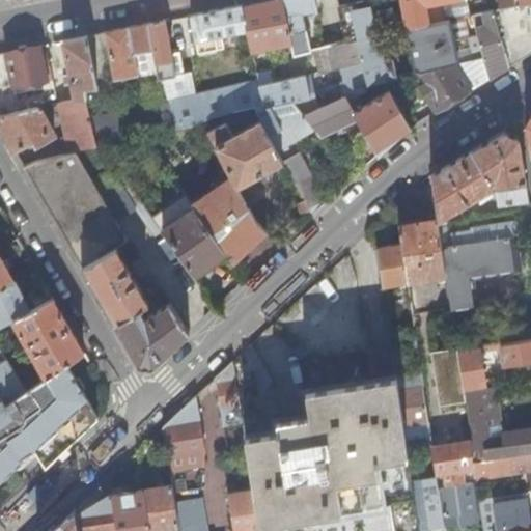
[(252,49),(292,43),(283,0),(261,0),(242,4),(248,28),(252,49)]
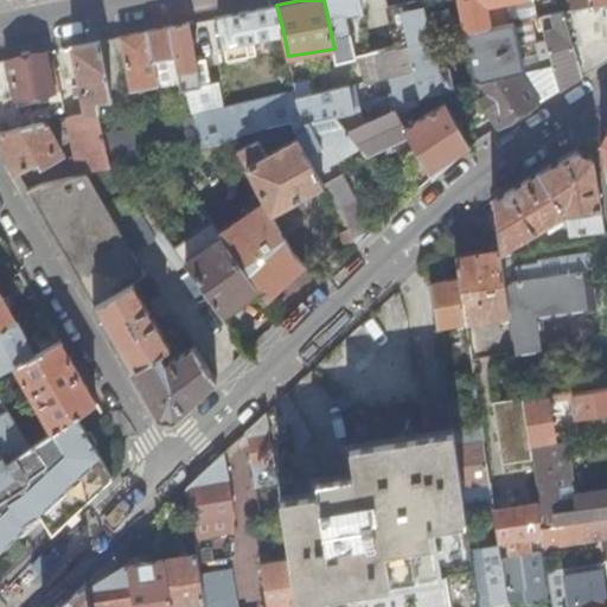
[(363,11),(360,0),(324,0),(334,49),(337,61),(360,56),(372,52),(366,30),(351,32),(347,13),(363,11)]
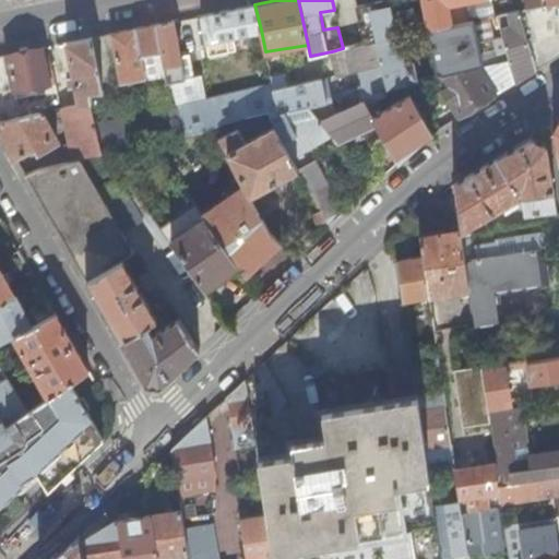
[(366,43),(376,40),(397,35),(389,0),(385,0),(358,6),(366,43)]
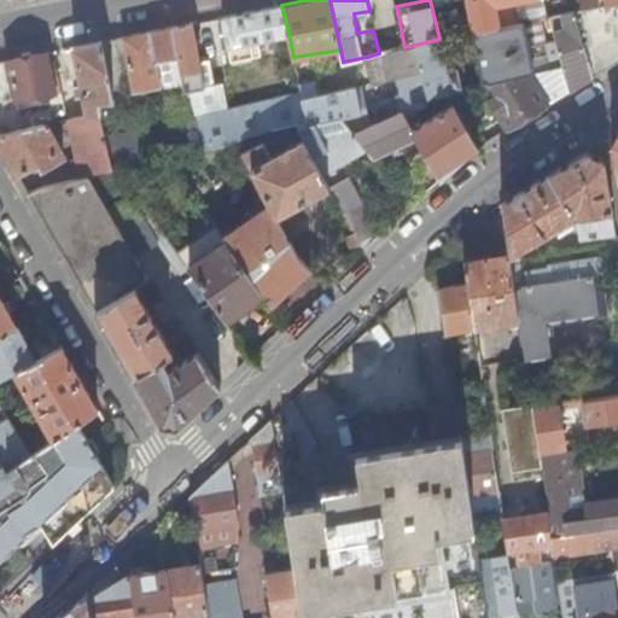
[(524,21),(549,15),(546,0),(467,0),(474,31),(476,31),(505,25),(500,7),(518,3),(522,21),(524,21)]
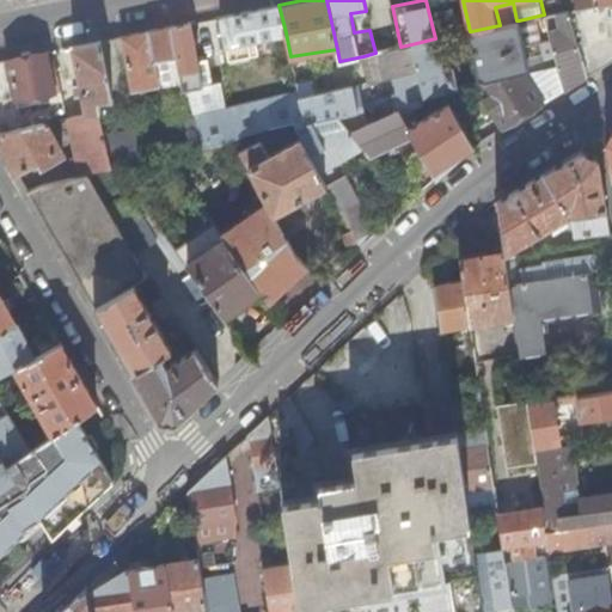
[(564,89),(611,59),(611,0),(609,0),(575,7),(570,8),(544,14),(551,38),(557,63),(556,63),(564,89)]
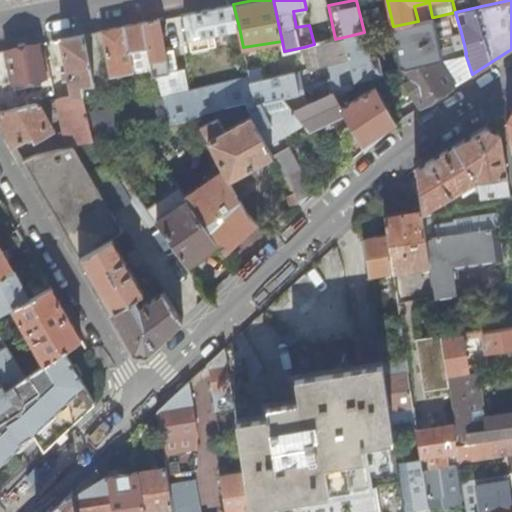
[(233,4),(185,13),(191,47),(199,45),(197,36),(209,34),(210,43),(217,41),(215,32),(239,27),(233,4)]
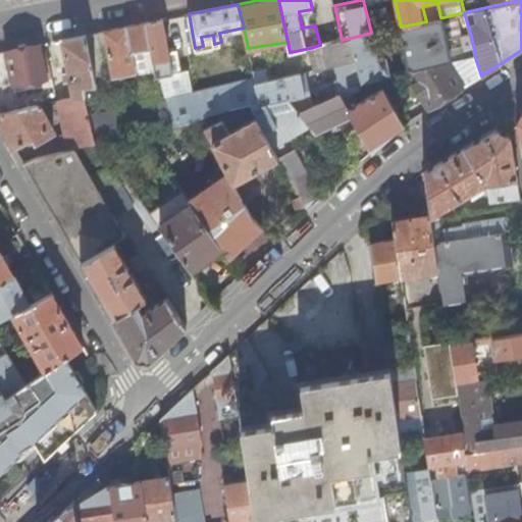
[(470,33),(464,12),(442,17),(448,38),(462,35),(470,33)]
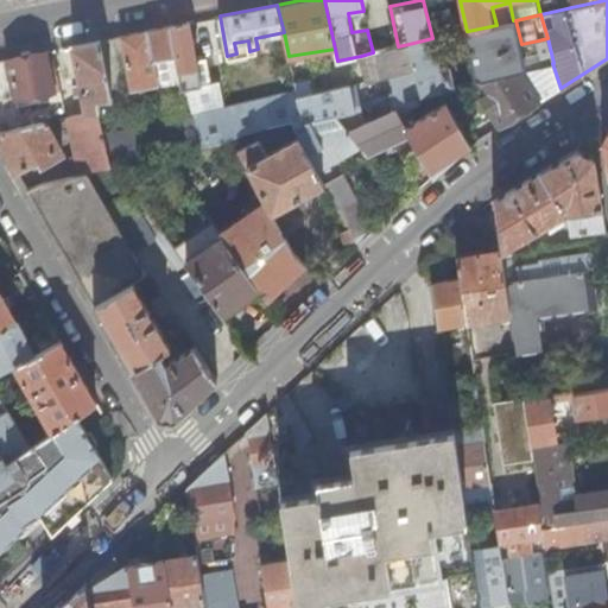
[(477,81),(527,69),(521,44),(515,20),(513,20),(496,25),(468,31),(477,81)]
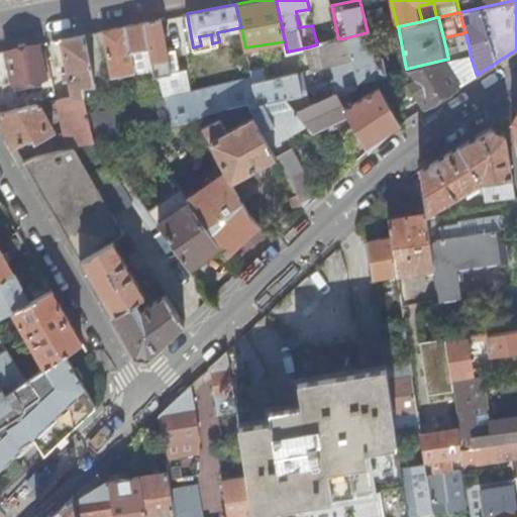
[(163,18),(144,22),(149,47),(152,68),(156,78),(162,76),(166,95),(169,107),(173,123),(250,105),(259,103),(252,76),(192,91),(186,69),(181,71),(178,49),(169,52),(163,18)]
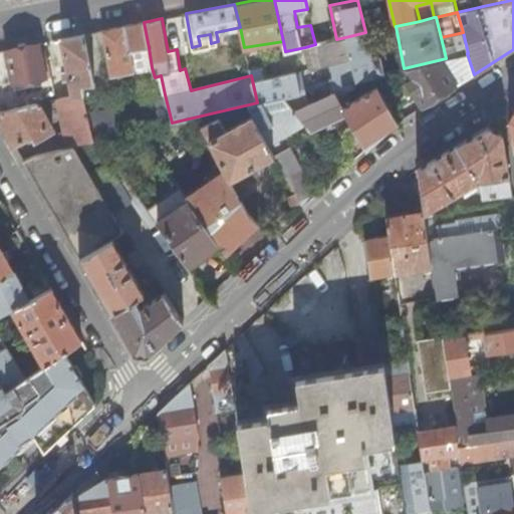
[(110,28),(97,31),(100,43),(94,45),(95,50),(100,49),(101,53),(107,52),(111,75),(135,71),(131,51),(149,47),(144,22),(110,28)]
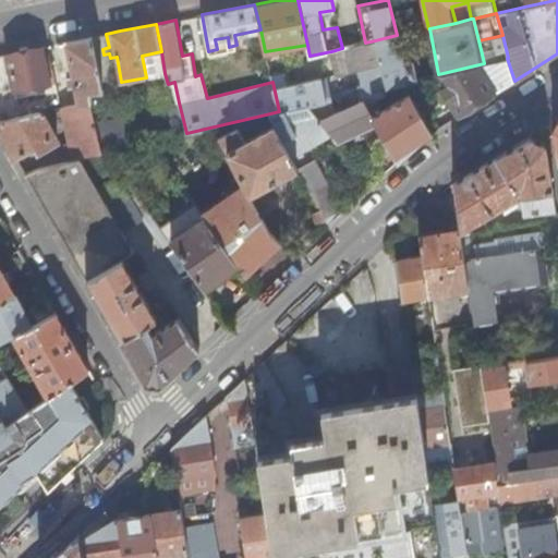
[(400,35),(398,35),(397,35),(375,40),(388,86),(407,82),(420,79),(414,60),(405,61),(400,35)]
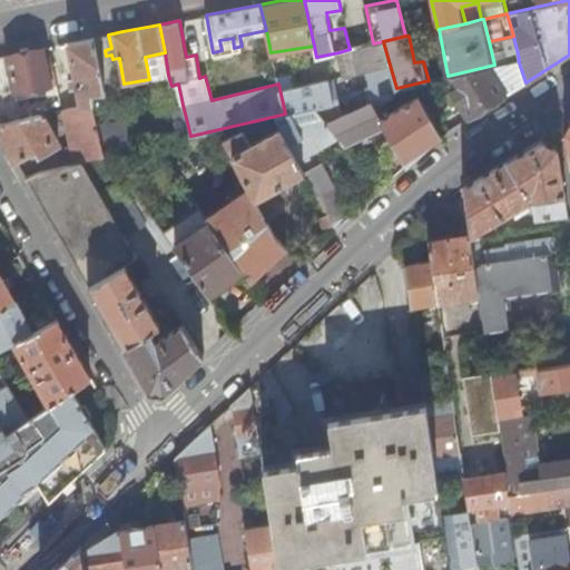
[(510,61),(518,59),(519,59),(513,36),(504,38),(510,61)]
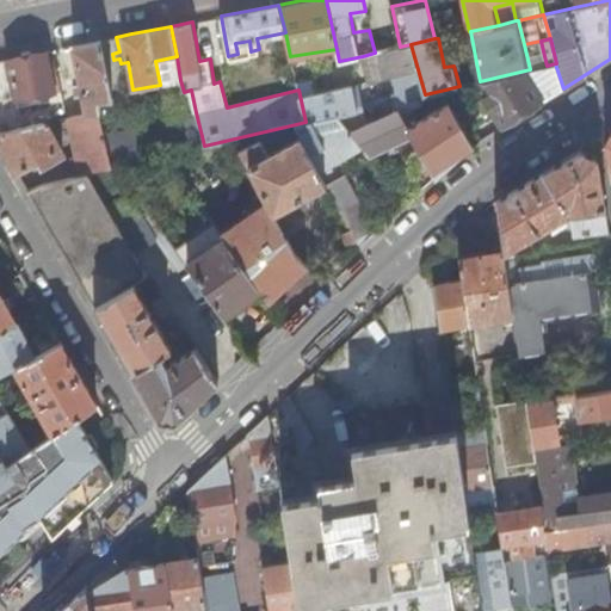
[(102,39),(73,45),(81,84),(74,86),(76,96),(84,96),(87,112),(100,110),(103,110),(100,99),(112,97),(102,39)]
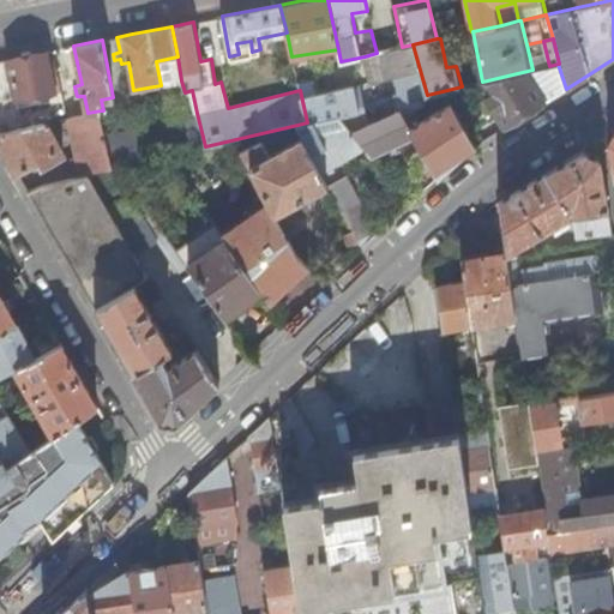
[(298,84),(300,90),(307,122),(341,115),(354,112),(390,104),(397,102),(421,96),(427,95),(413,44),(402,47),(377,53),(365,56),(369,80),(360,83),(360,84),(320,94),(318,79),(298,84)]
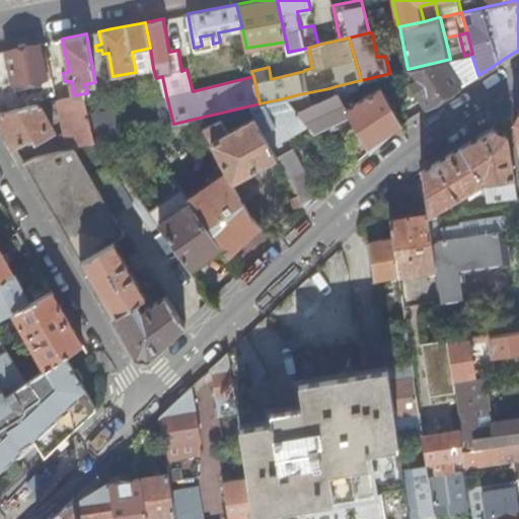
[(44,52),(42,43),(20,47),(0,51),(0,108),(19,105),(15,83),(53,75),(49,51),(44,52)]
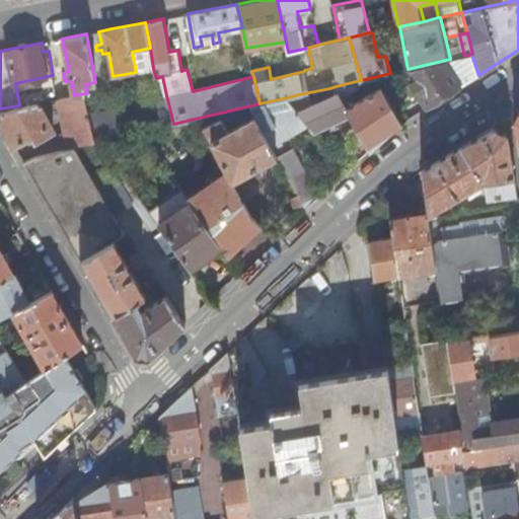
[(132,52),(136,72),(153,68),(150,48),(132,52)]
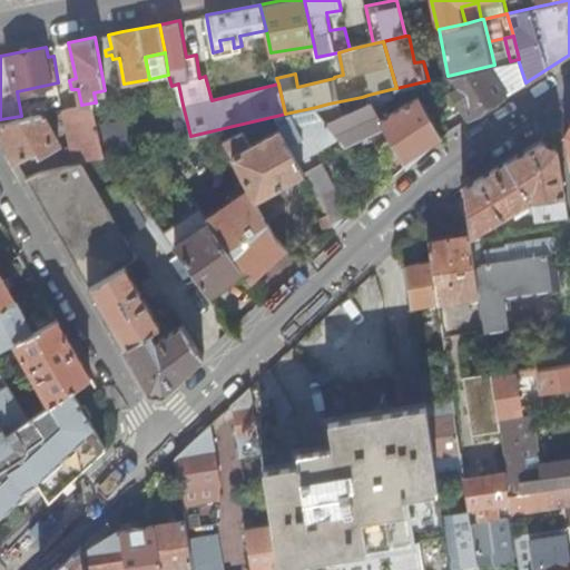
[(469,118),(526,82),(518,59),(510,61),(494,65),(448,76),(445,77),(469,118)]
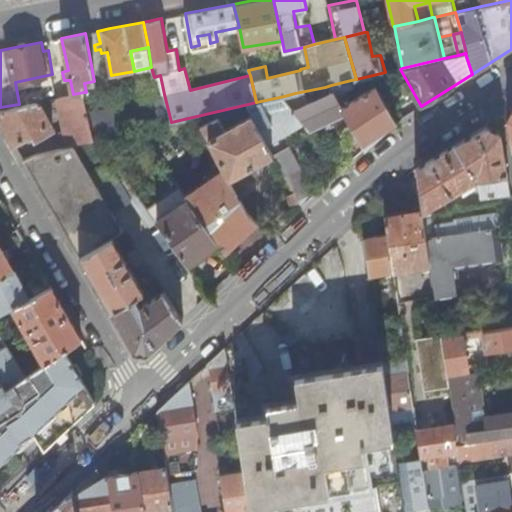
[(391,125),(398,121),(377,83),(346,104),(341,95),(355,86),(351,80),(331,85),(347,112),(353,123),(367,147),(382,133),(391,125)]
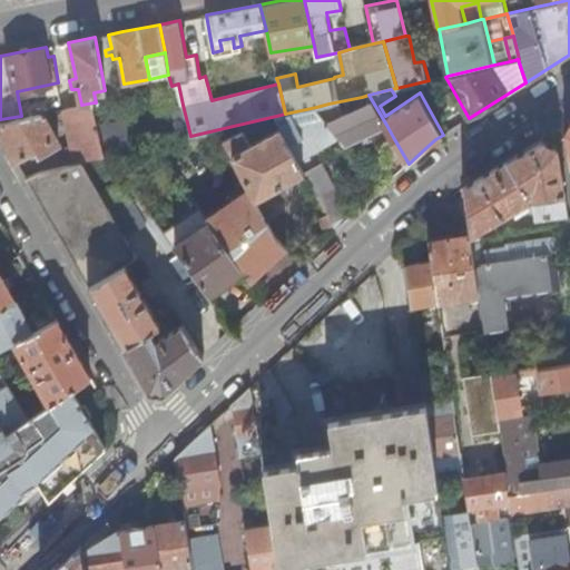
[(386,125),(369,95),(362,97),(366,104),(327,121),(340,136),(346,145),(386,125)]
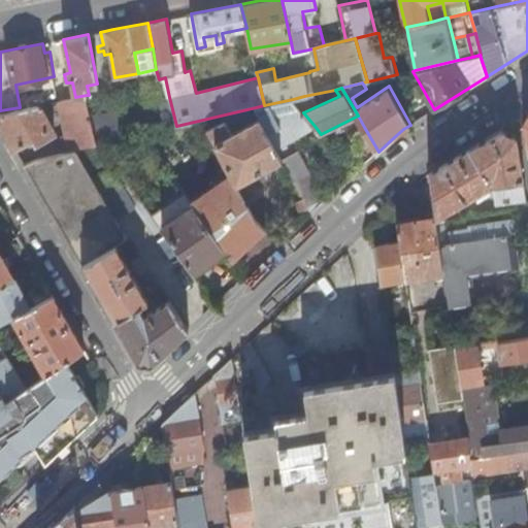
[(87,95),(75,97),(59,100),(65,125),(70,150),(97,143),(92,119),(87,95)]
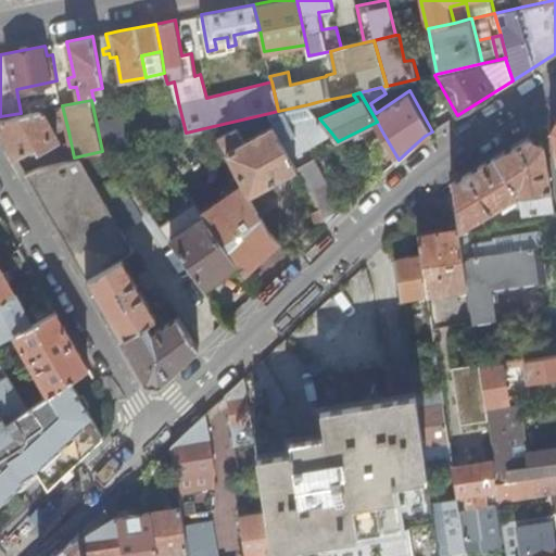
[(320,101),(308,104),(317,115),(325,112),(320,101)]
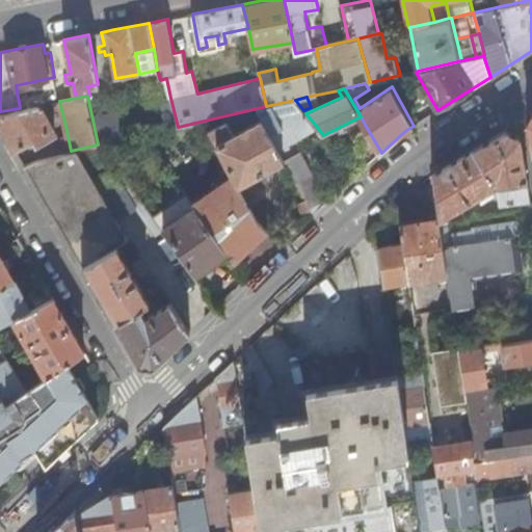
[(174,110),(170,98),(161,100),(164,112),(174,110)]
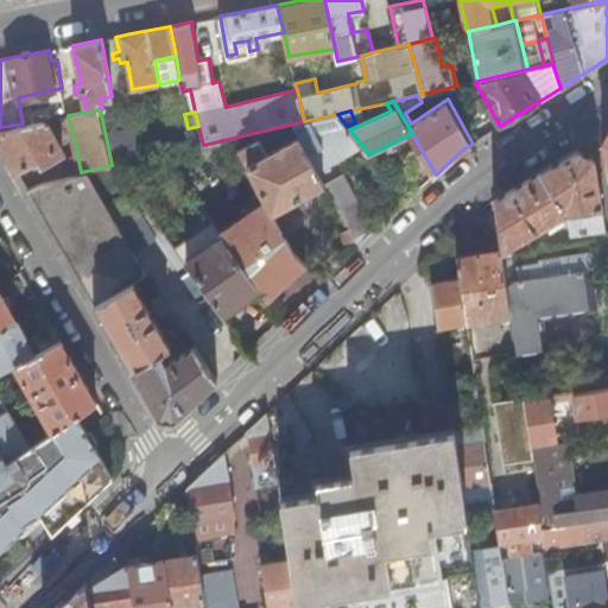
[(295,124),(302,137),(309,151),(339,138),(347,153),(362,145),(349,130),(347,126),(337,114),(304,121),(295,124)]
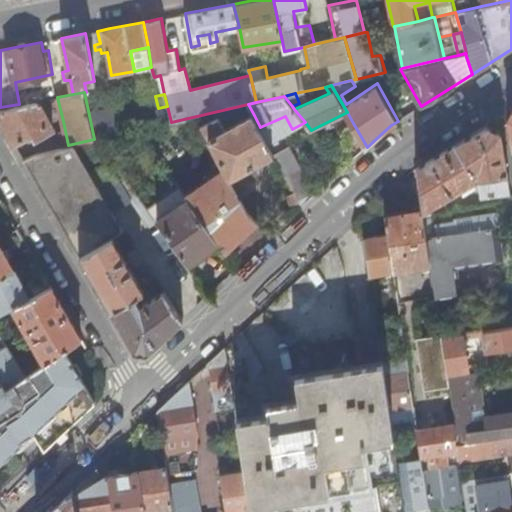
[(57,97),(37,101),(50,123),(63,121),(57,97)]
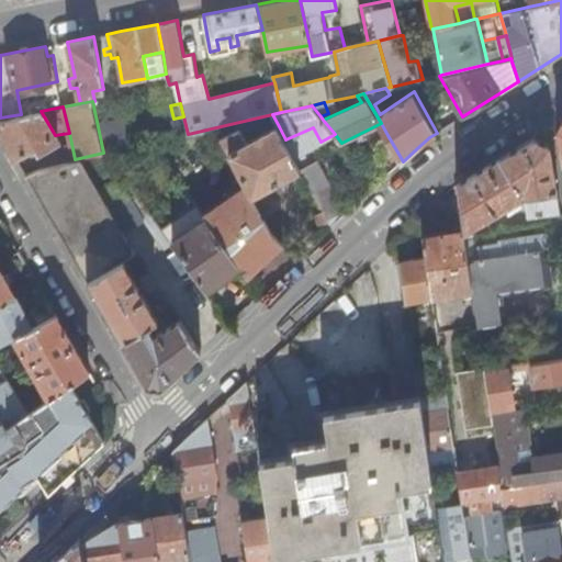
[(41,111),(0,120),(0,128),(3,134),(17,157),(35,146),(38,152),(58,141),(55,135),(41,111)]
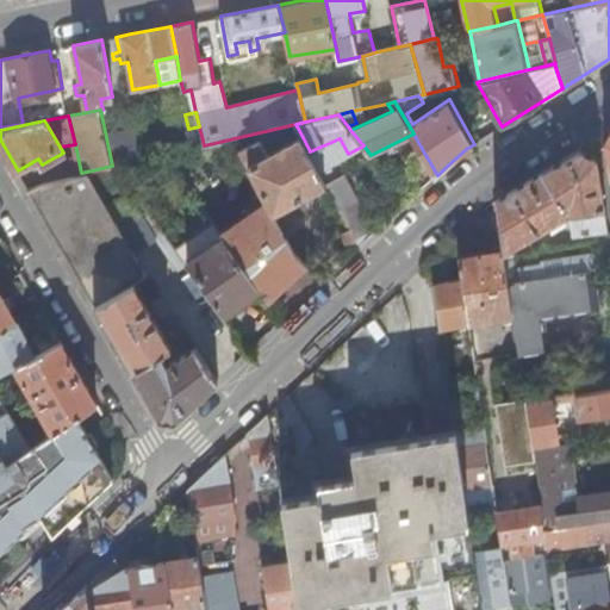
[(132,131),(106,137),(112,166),(118,165),(139,160),(132,131)]
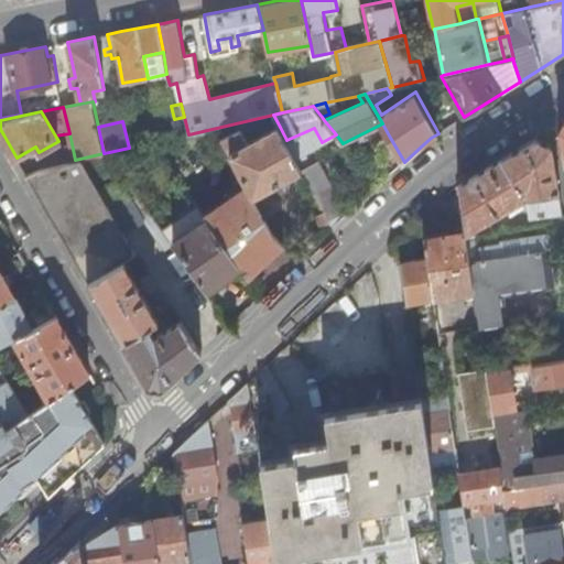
[(248,186),(206,215),(208,219),(241,267),(249,278),(284,245),(273,234),(253,196),(302,170),(294,155),(286,140),(280,127),(249,142),(241,128),(221,138),(248,186)]
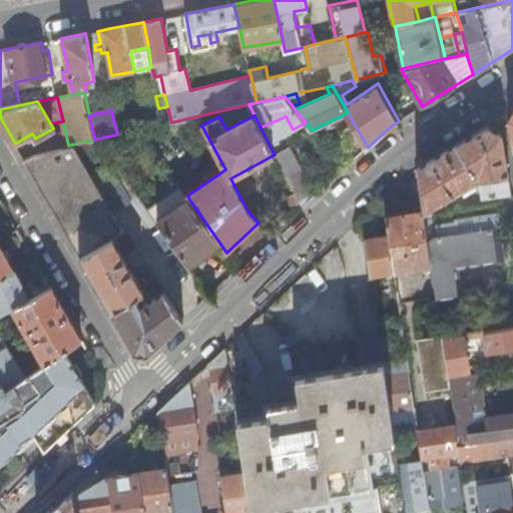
[(286,116),(261,127),(268,141),(293,129),(286,116)]
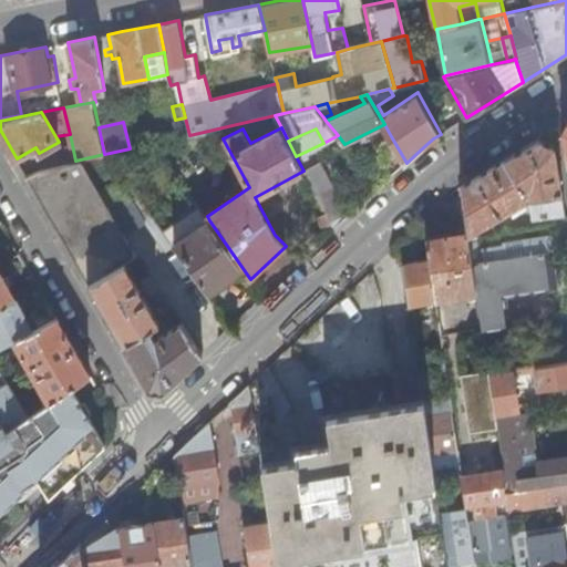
[(393,175),(406,163),(391,136),(375,147),(393,175)]
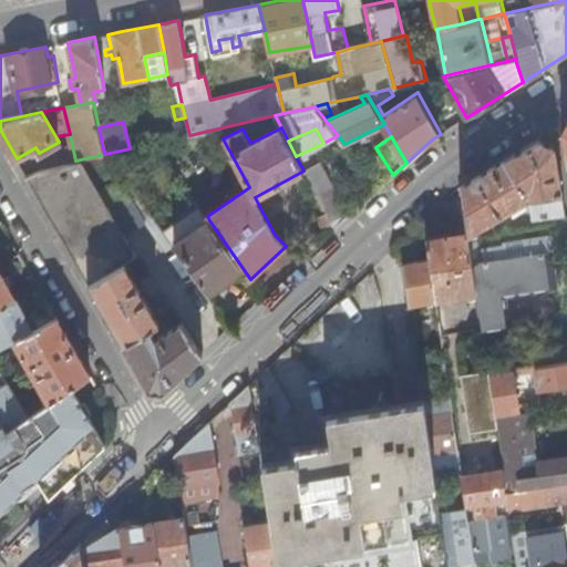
[(493,167),(460,187),(466,232),(472,264),(544,253),(566,248),(566,232),(566,225),(539,228),(501,234),(477,241),(473,230),(508,209),(512,213),(525,205),(523,200),(527,199),(528,204),(533,218),(564,215),(553,146),(538,140),(493,167)]
